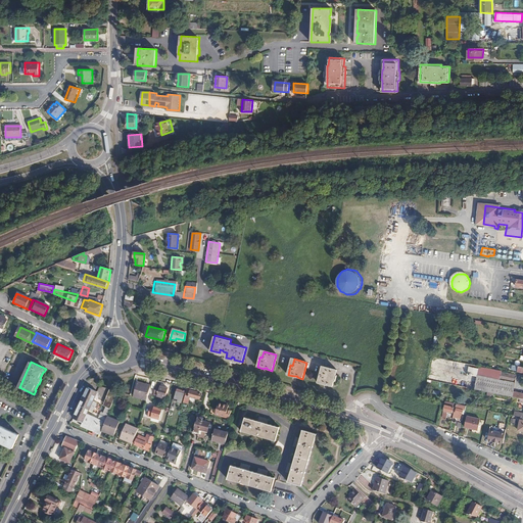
[(337,370),(324,367),(322,373),(321,373),(318,383),(324,384),(325,383),(327,384),(327,385),(333,387),(337,370)]
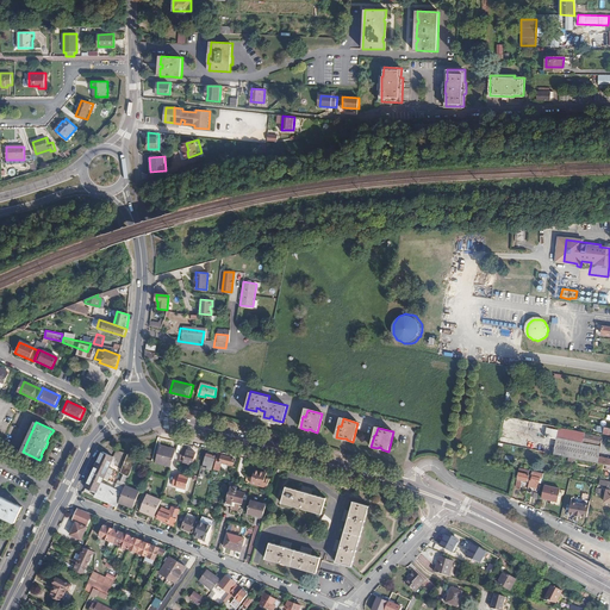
[(602,439),(559,429),(554,455),(598,464),(599,458),(602,439)]
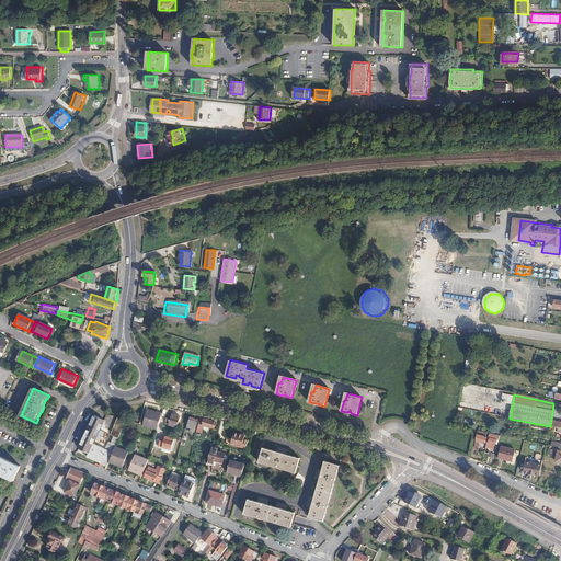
[(147,411),(144,424),(158,428),(162,413),(152,410),(152,411),(147,411)]
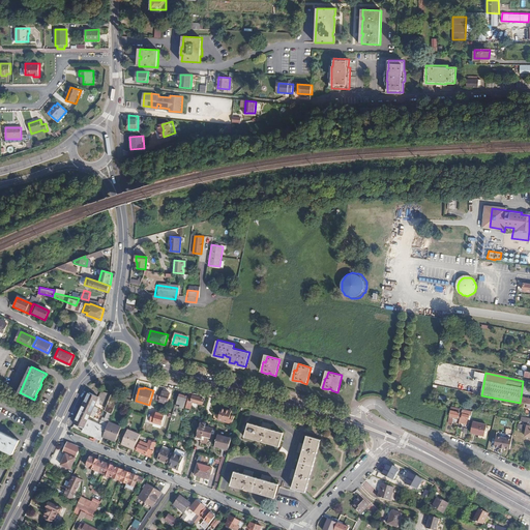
[(171,393),(158,390),(155,401),(157,401),(157,400),(158,400),(158,401),(168,403),(171,393)]
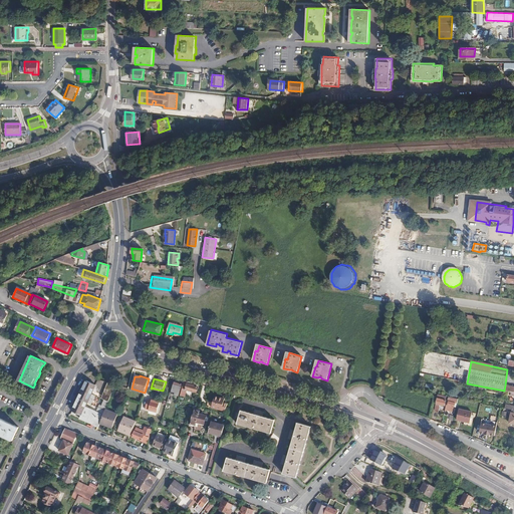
[(87,380),(83,390),(92,394),(92,393),(96,384),(87,380)]
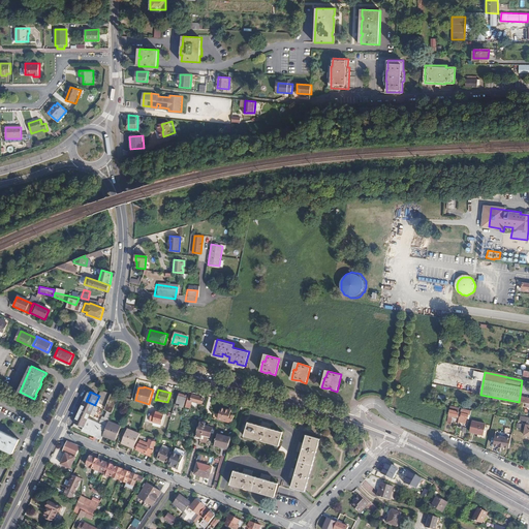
[(205,395),(193,393),(190,392),(188,399),(186,406),(190,407),(192,401),(203,403),(205,395)]
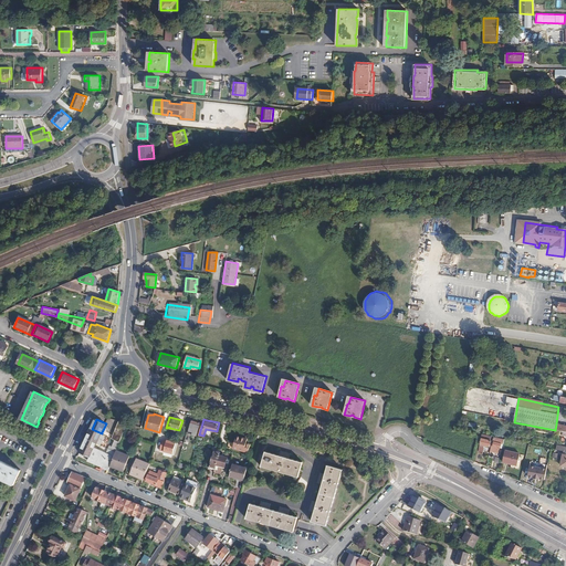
[(200,423),(191,420),(189,430),(188,433),(197,436),(199,428),(200,423)]
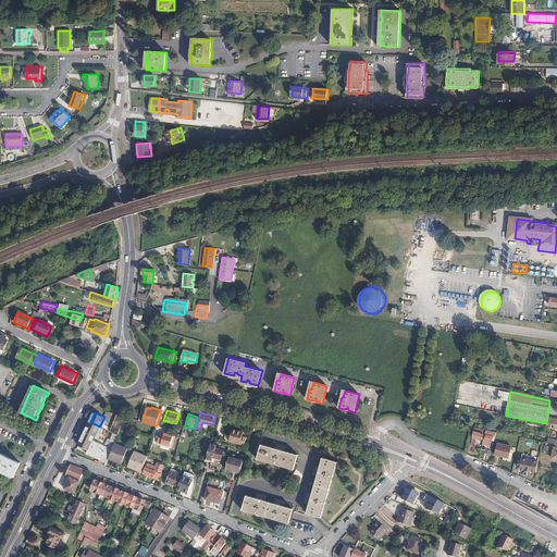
[(118,415),(110,432),(113,433),(118,435),(122,426),(125,417),(118,415)]
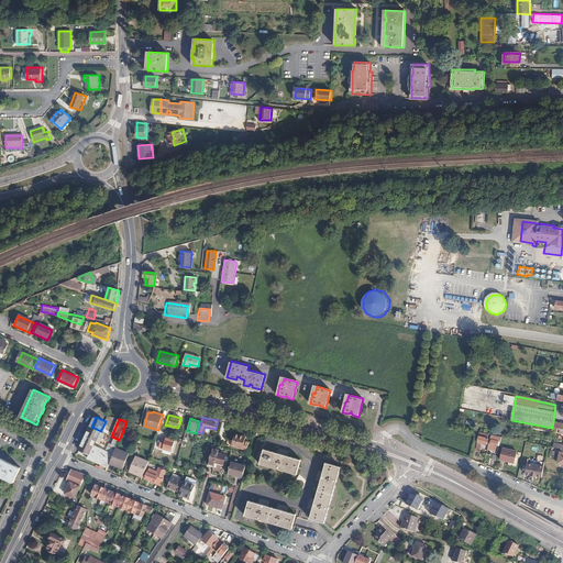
[(91,427),(86,437),(96,441),(98,442),(99,439),(102,440),(106,433),(105,433),(101,431),(91,427)]
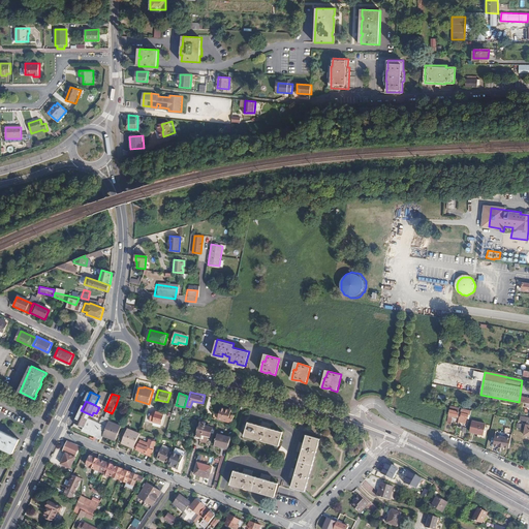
[(221,408),(218,418),(232,423),(235,416),(230,415),(231,411),(221,408)]
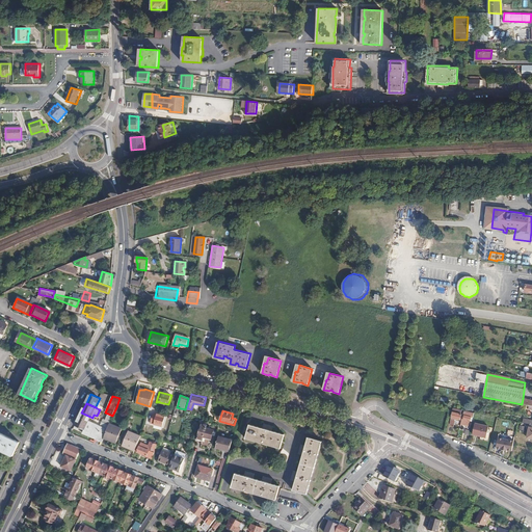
[(464,411),(461,425),(469,427),(470,421),(471,422),(473,414),(464,411)]
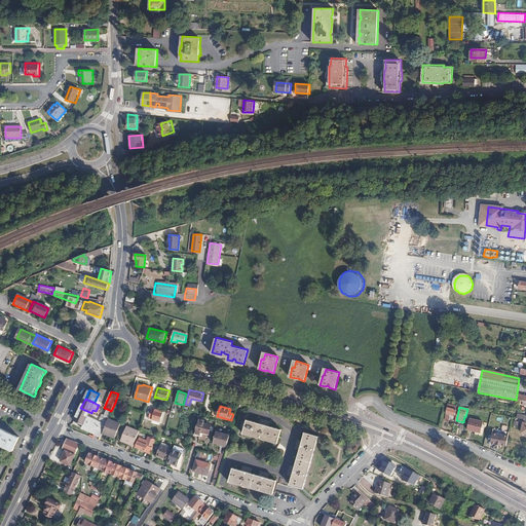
[(83,425),(82,428),(101,438),(103,434),(108,420),(102,417),(100,421),(88,416),(89,412),(80,408),(74,420),(83,425)]
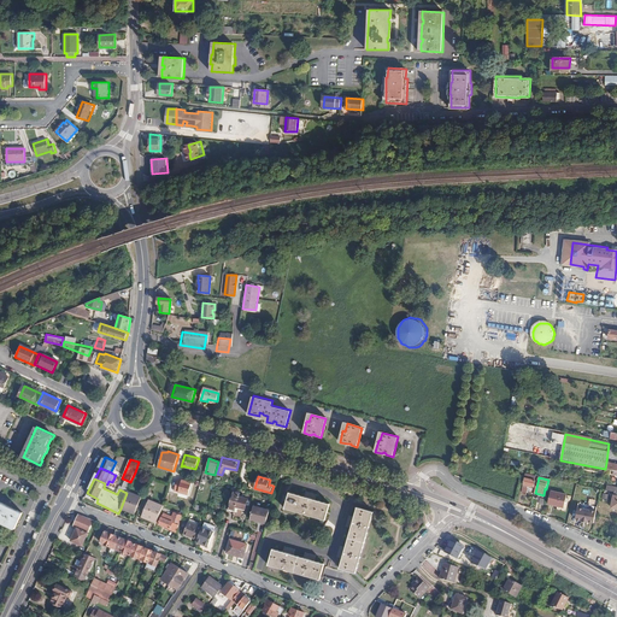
[(177,479),(175,491),(176,492),(176,491),(178,491),(177,492),(188,494),(192,482),(177,479)]
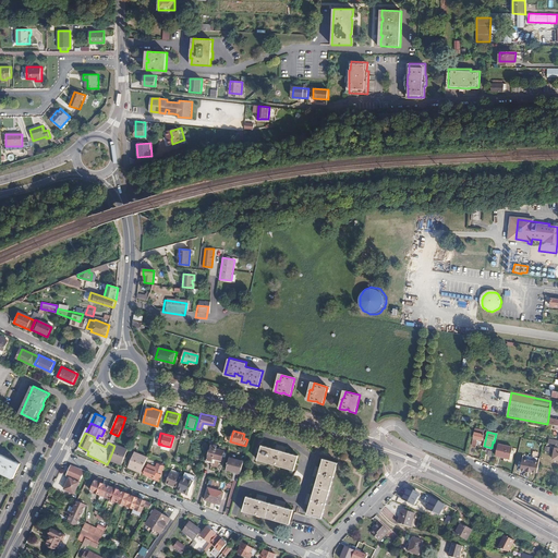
[(475,433),(472,445),(476,446),(478,439),(484,440),(485,436),(475,433)]
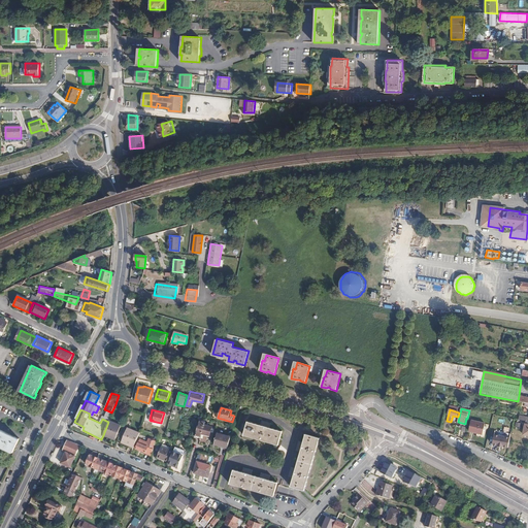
[(103,416),(102,419),(108,422),(108,421),(111,413),(107,410),(104,417),(103,416)]
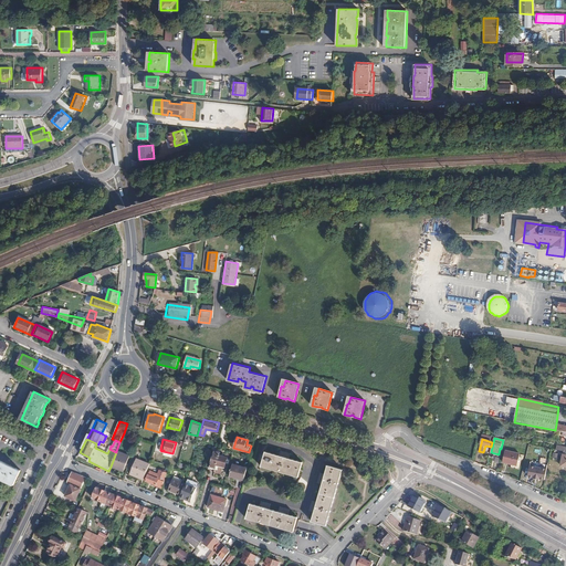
[(116,452),(111,467),(119,470),(119,468),(125,470),(130,457),(116,451),(116,452)]
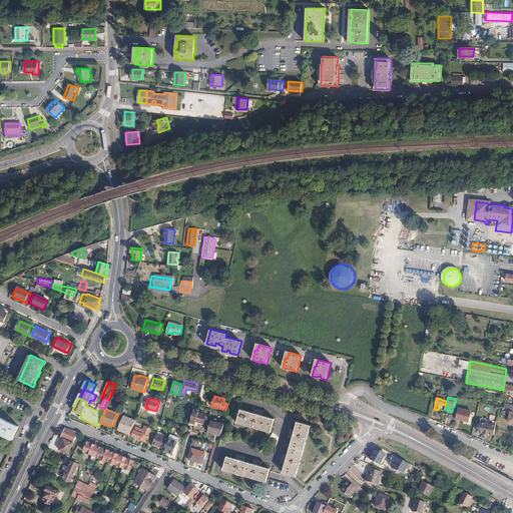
[(194,409),(190,423),(195,425),(196,422),(204,423),(206,416),(199,414),(198,413),(199,411),(194,409)]
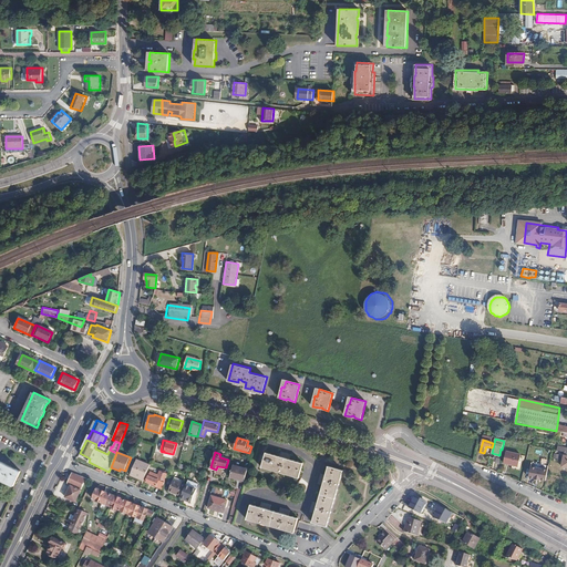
[(506,452),(504,464),(518,467),(522,455),(506,452)]
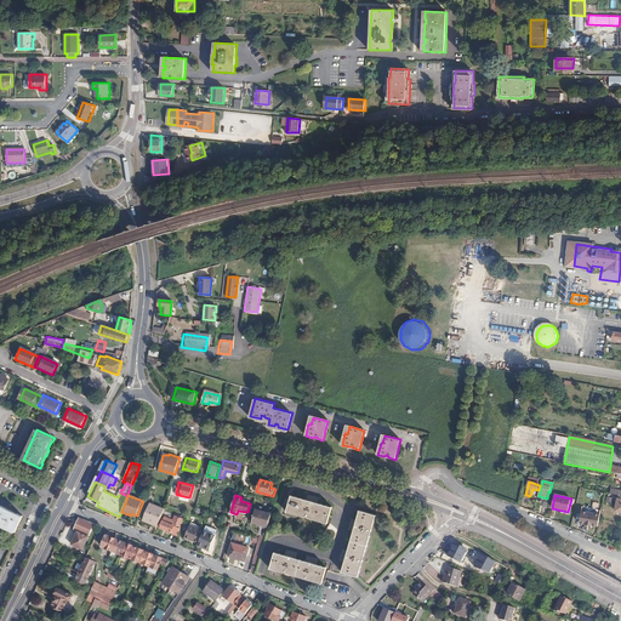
[(289,507),(288,512),(328,524),(332,508),(318,505),(319,499),(308,496),(307,501),(292,497),(291,501),(288,501),(285,506),(289,507)]
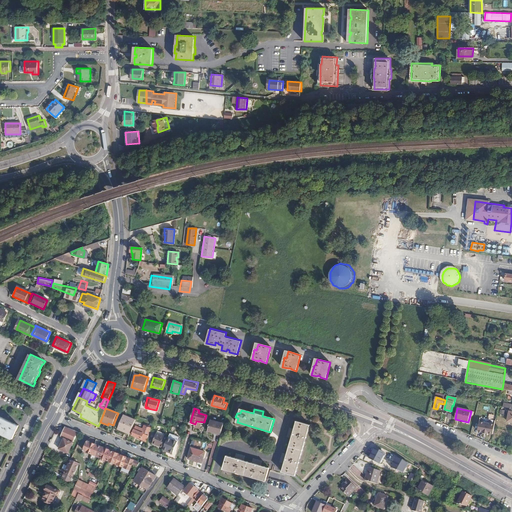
[(123,415),(118,427),(123,429),(122,431),(130,434),(136,420),(123,415)]
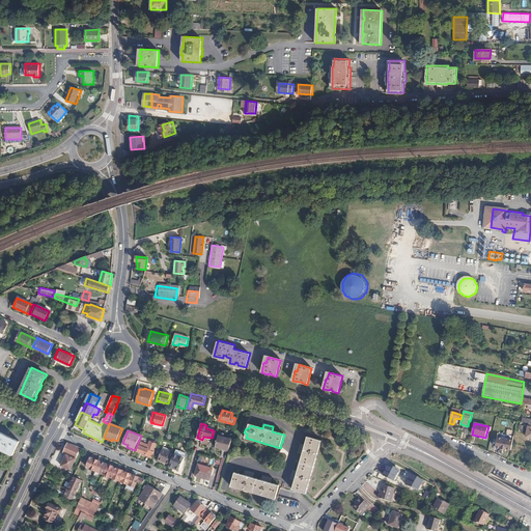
[(0,448),(12,455),(20,441),(0,431),(0,448)]
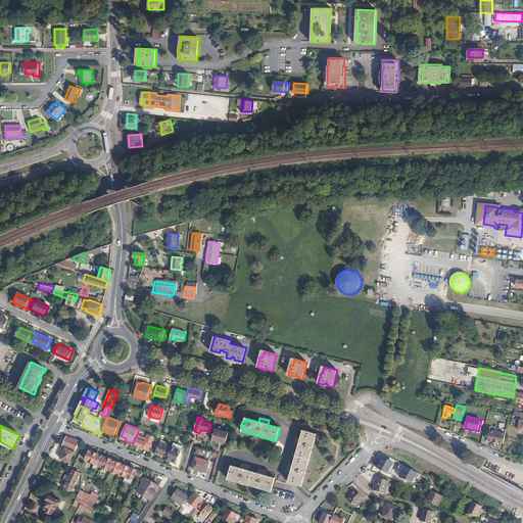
[(216,429),(212,441),(226,444),(229,433),(216,429)]
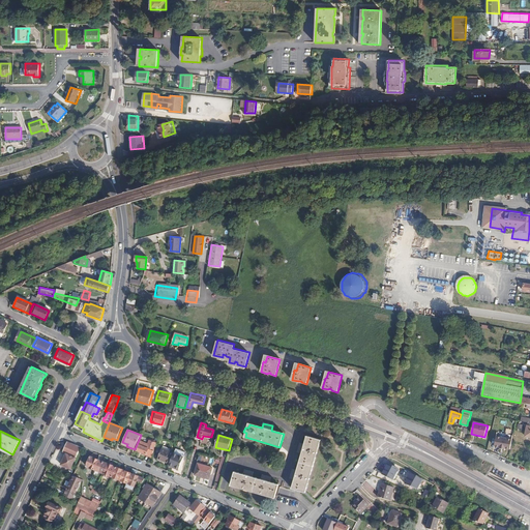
[(511,449),(512,439),(497,436),(495,446),(500,446),(500,447),(506,449),(506,448),(511,449)]
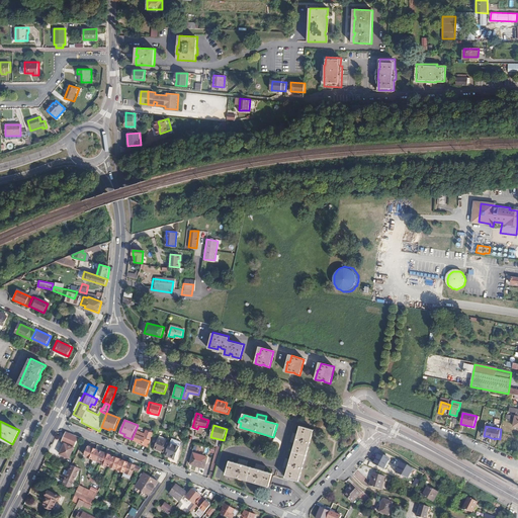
[(299,483),(314,431),(300,427),(298,436),(293,434),(291,443),(295,444),(291,462),(286,460),(284,469),(288,470),(286,479),(299,483)]
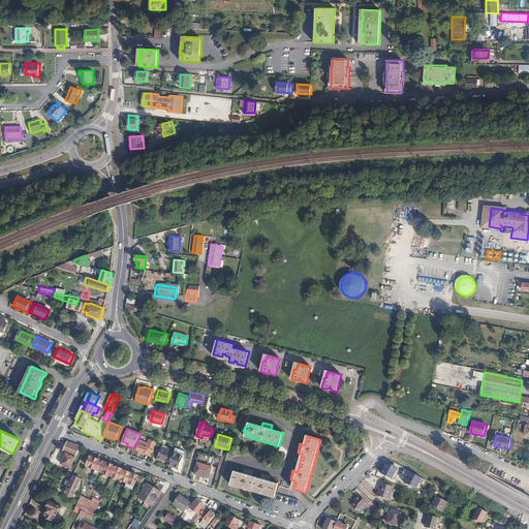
[(141,440),(150,444),(147,454),(146,455),(151,457),(157,441),(152,439),(150,442),(141,439),(141,440)]
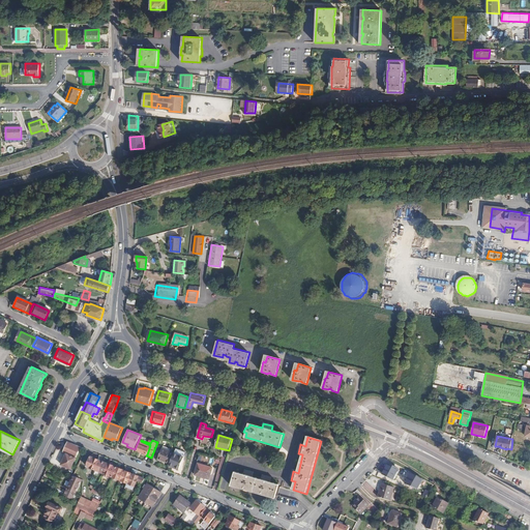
[(141,441),(137,450),(147,454),(150,445),(141,441)]
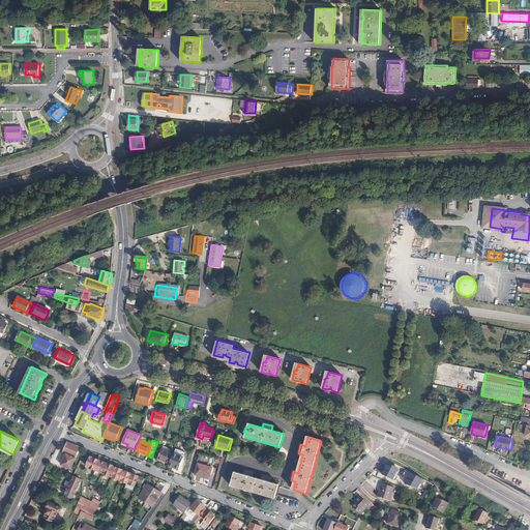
[(66,453),(77,458),(81,447),(67,442),(63,452),(66,453)]
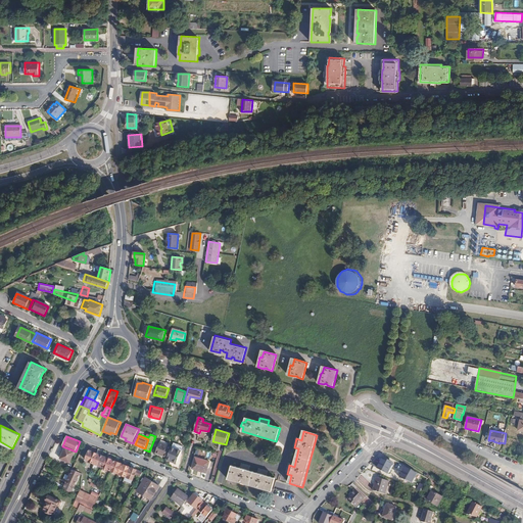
[(160,441),(155,453),(160,455),(160,454),(163,456),(167,458),(171,448),(167,446),(168,444),(160,441)]
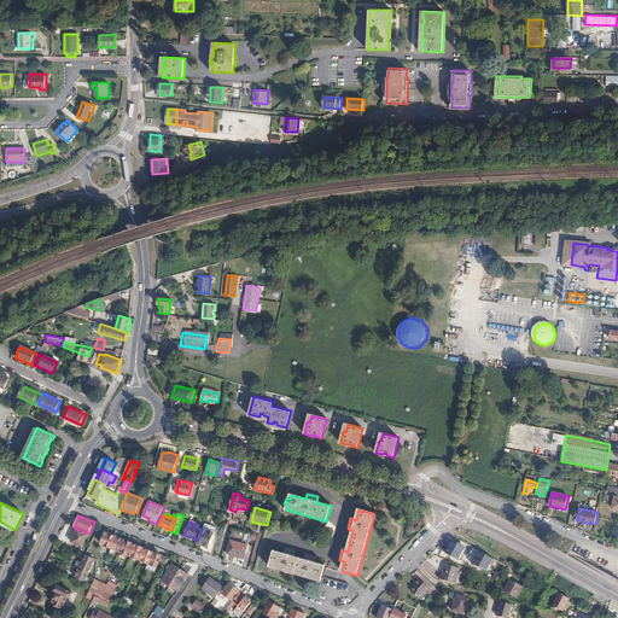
[(205,523),(198,542),(209,547),(216,528),(205,523)]
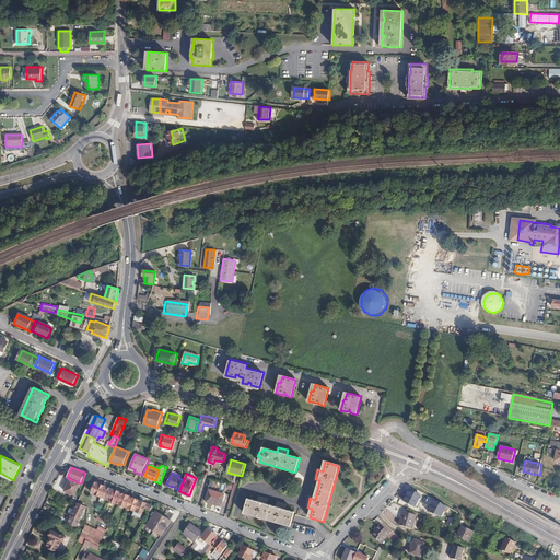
[(70,479),(65,491),(76,496),(81,483),(70,479)]
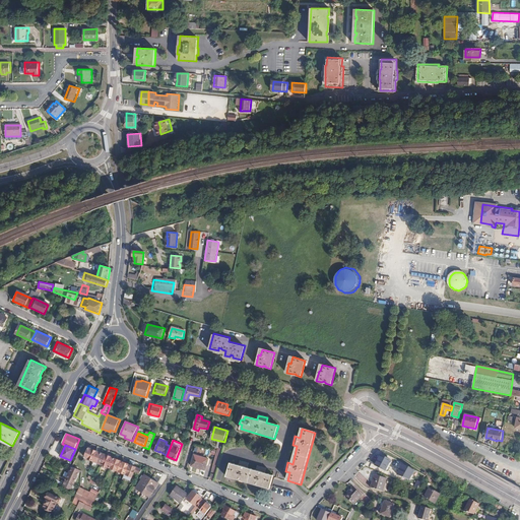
[(88,448),(85,457),(92,460),(96,451),(88,448)]
